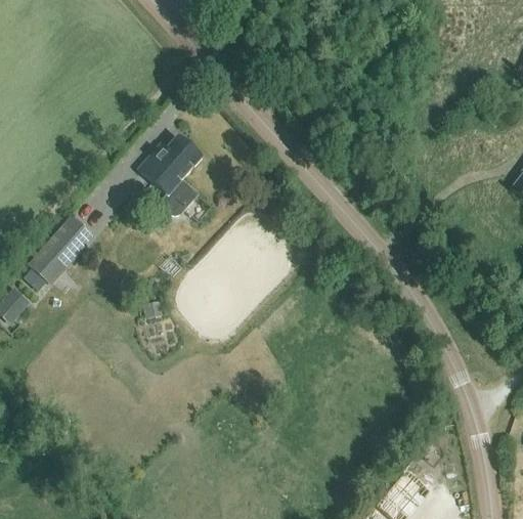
[(163,141),(162,140),(137,167),(167,193),(163,198),(162,202),(163,207),(170,213),(175,214),(179,213),(198,192),(182,179),(203,155),(178,133),(165,148),(160,144),(163,141)]
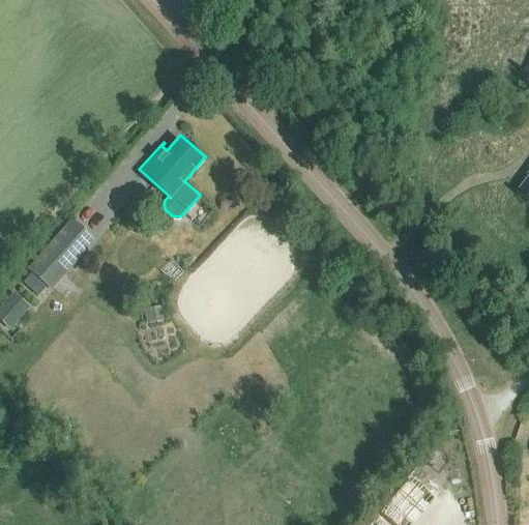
[(528,173),(517,190),(528,198),(528,173)]
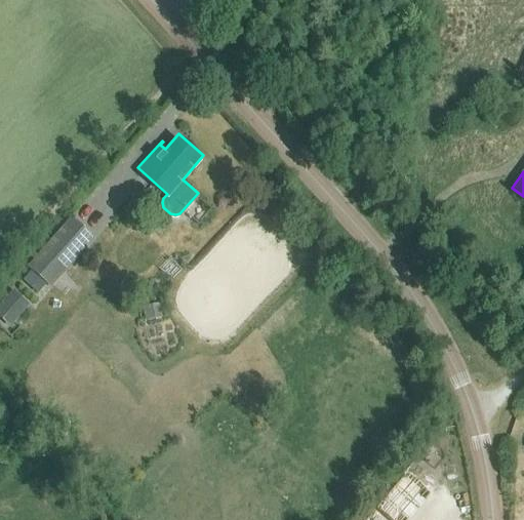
[(95,236),(71,214),(27,264),(51,285),(95,236)]
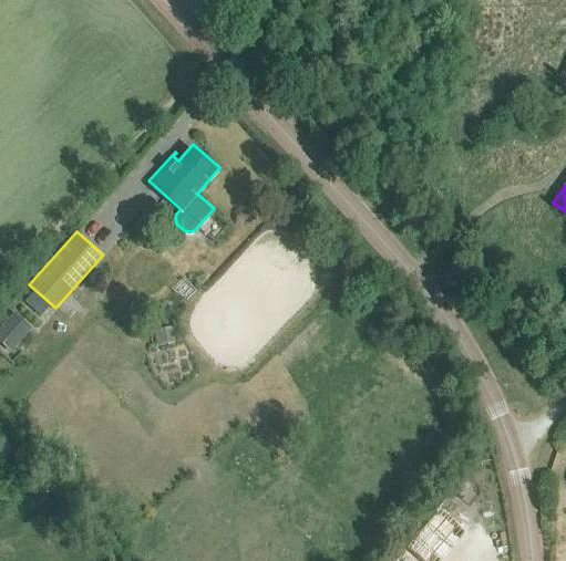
[(17,310),(2,325),(19,340),(32,324),(17,310)]
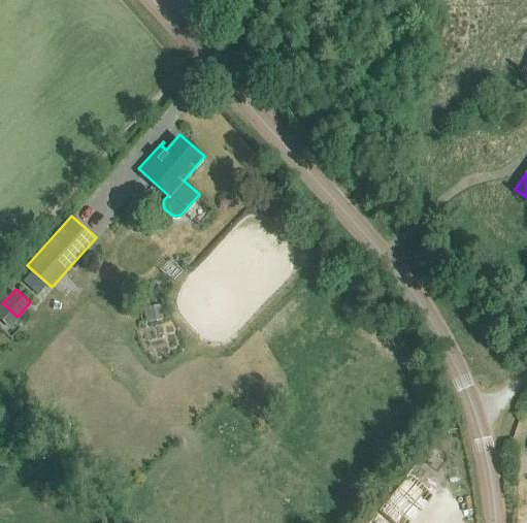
[(162,301),(144,304),(146,319),(164,316),(162,301)]
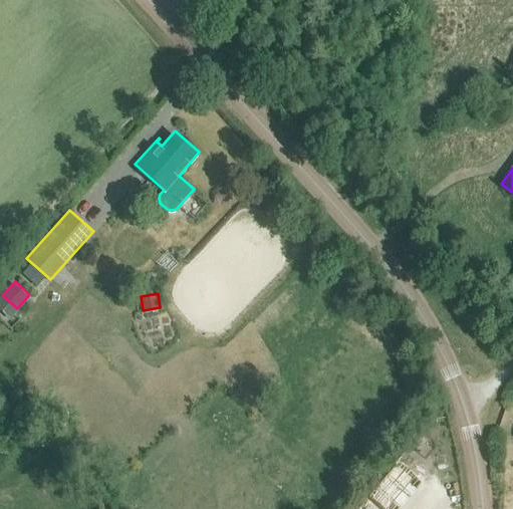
All buildings are outlined.
